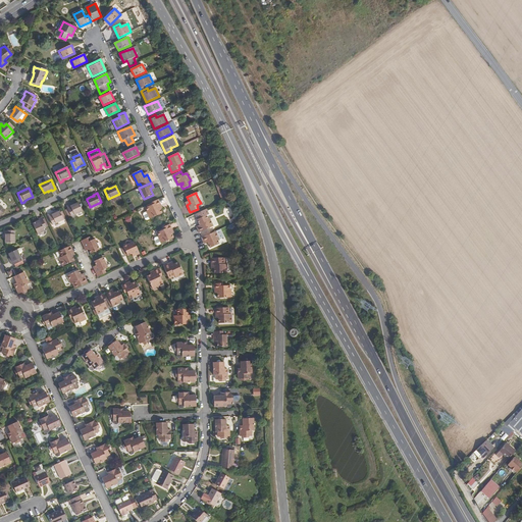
[(158,200),(151,203),(152,204),(152,205),(147,207),(146,208),(147,211),(146,212),(149,218),(150,219),(162,213),(160,209),(159,207),(161,206),(158,200)]
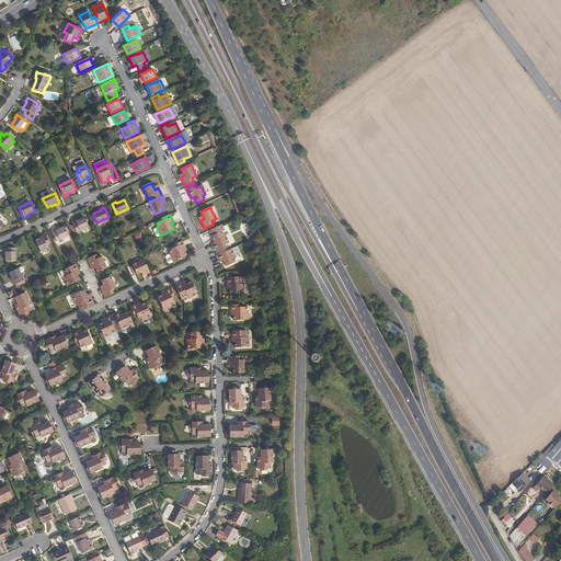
[(77,222),(76,220),(72,221),(77,233),(89,228),(84,218),(80,220),(77,222)]
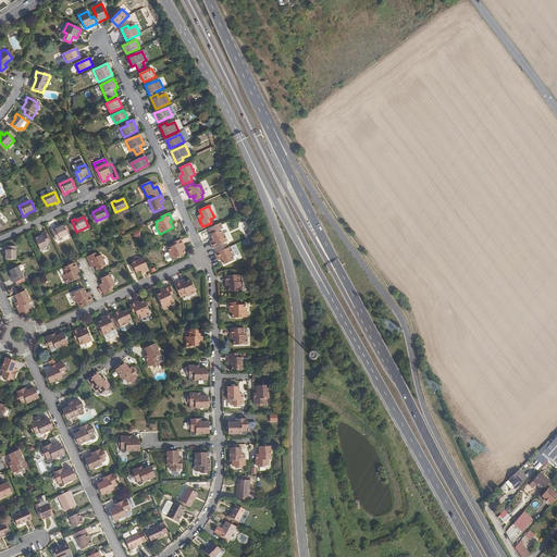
[(208,229),(212,238),(213,238),(214,240),(212,242),(210,243),(212,248),(225,243),(222,234),(220,235),(218,231),(222,230),(220,224),(208,229)]
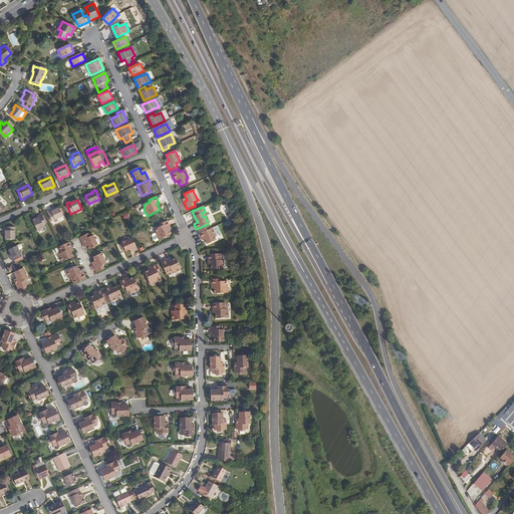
[(51,212),(51,210),(47,212),(52,222),(63,217),(59,208),(55,210),(51,212)]
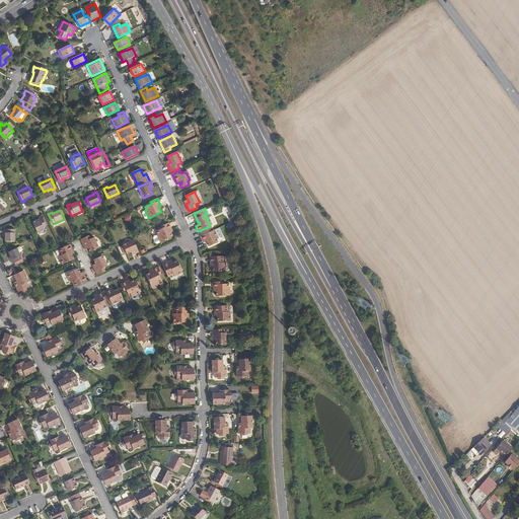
[(40,219),(36,221),(33,223),(39,233),(45,230),(44,227),(47,226),(44,218),(43,216),(39,218),(40,219)]
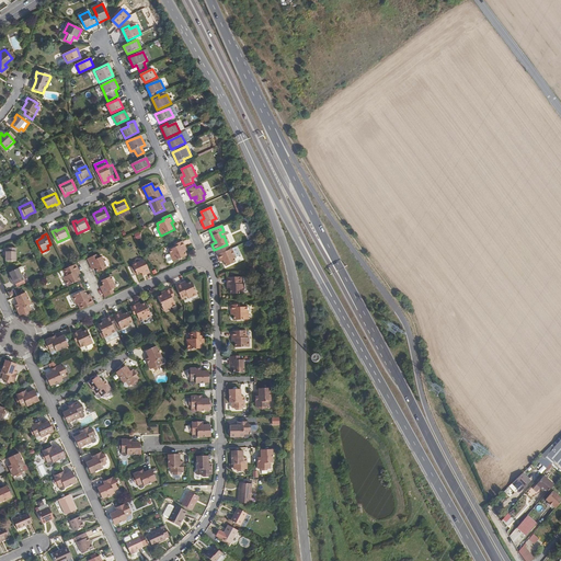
[(186,256),(184,252),(183,249),(185,248),(183,241),(174,244),(175,248),(169,251),(170,254),(172,261),(173,262),(186,256)]
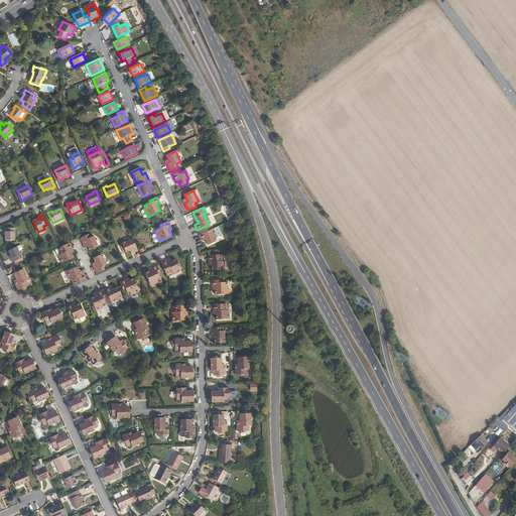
[(4,228),(4,232),(6,232),(6,236),(6,240),(15,240),(15,228),(4,228)]
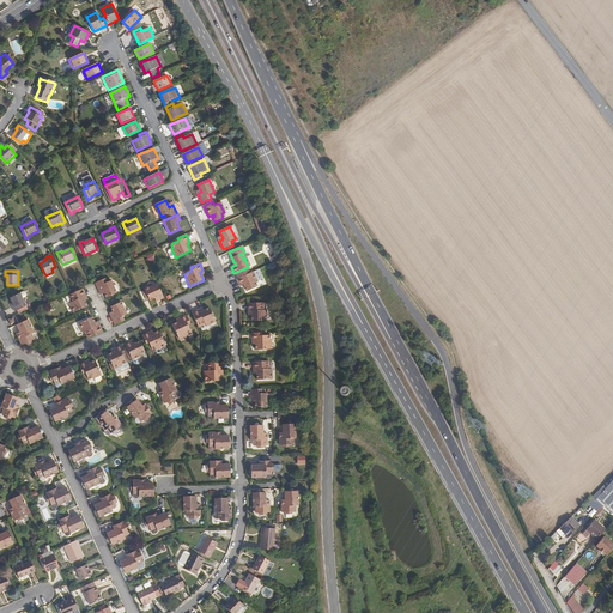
[(252,273),(237,279),(238,283),(240,286),(242,285),(244,284),(246,286),(244,287),(247,291),(255,287),(254,283),(255,281),(252,273)]
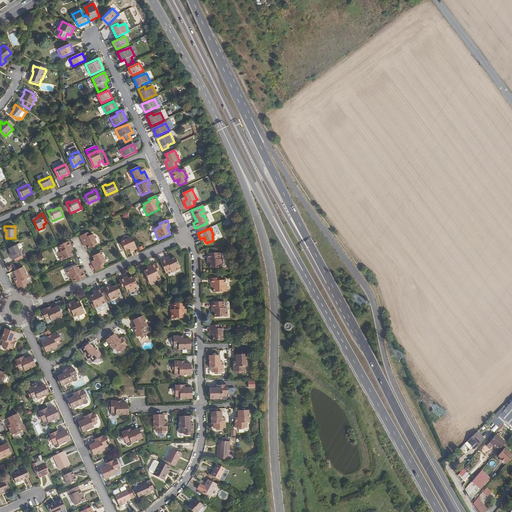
[(80,236),(83,244),(87,243),(88,245),(89,249),(98,244),(94,235),(90,236),(88,233),(80,236)]
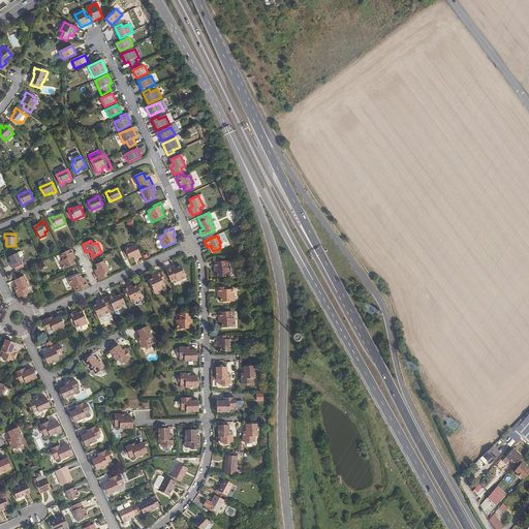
[(139,253),(134,241),(123,246),(127,255),(132,253),(133,252),(135,255),(139,253)]
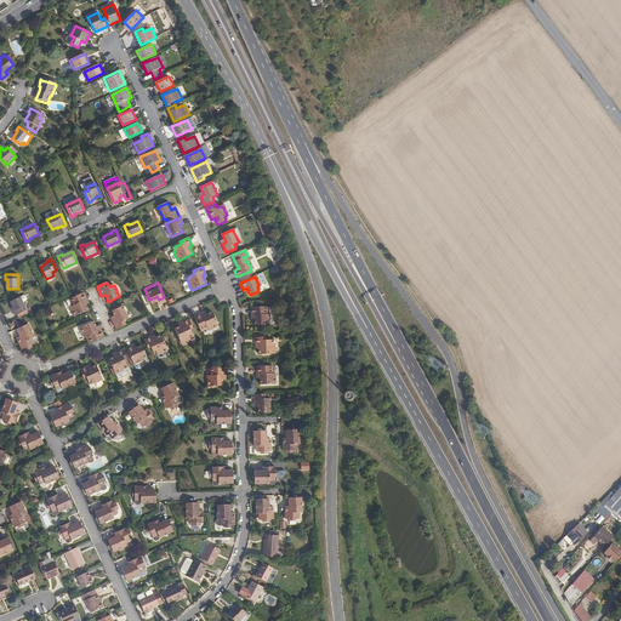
[(85,292),(72,298),(74,306),(73,306),(70,307),(75,317),(90,311),(86,305),(85,301),(89,300),(85,292)]
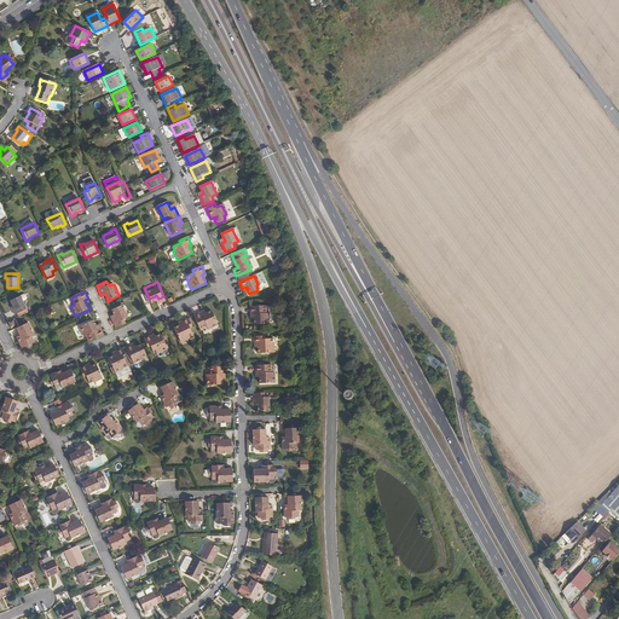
[(11,301),(13,306),(15,310),(13,311),(15,314),(18,313),(22,312),(24,314),(29,312),(21,296),(11,301)]
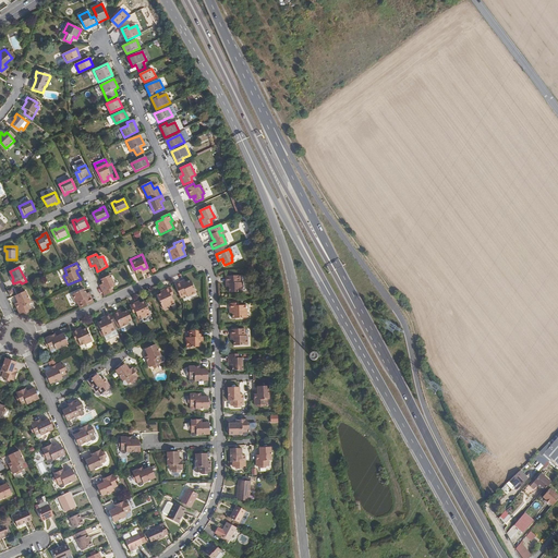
[(105,286),(100,288),(105,296),(113,292),(112,289),(117,287),(111,275),(101,279),(104,284),(105,286)]
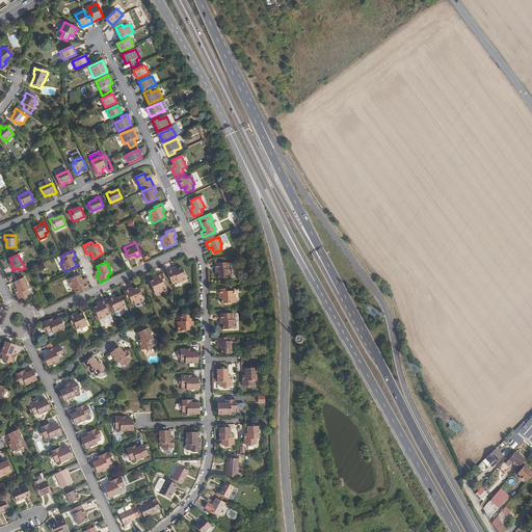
[(215,264),(215,270),(218,270),(218,274),(218,280),(232,278),(232,269),(230,269),(228,269),(228,263),(215,264)]
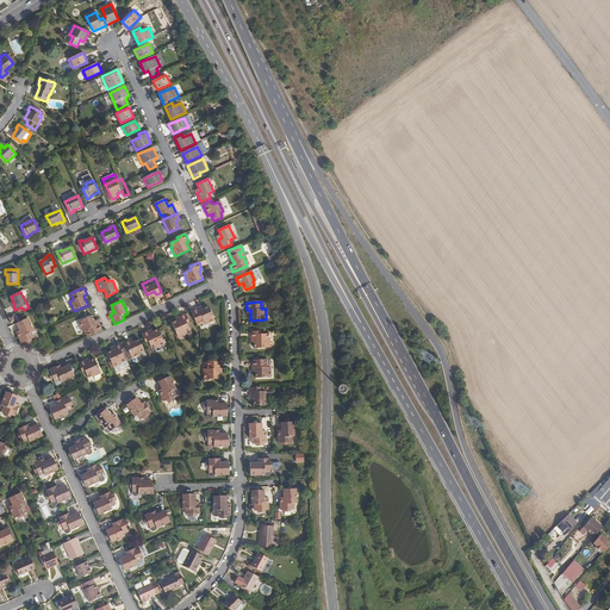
[(198,309),(191,311),(198,325),(204,322),(205,324),(206,325),(215,321),(209,307),(204,310),(199,311),(198,309)]
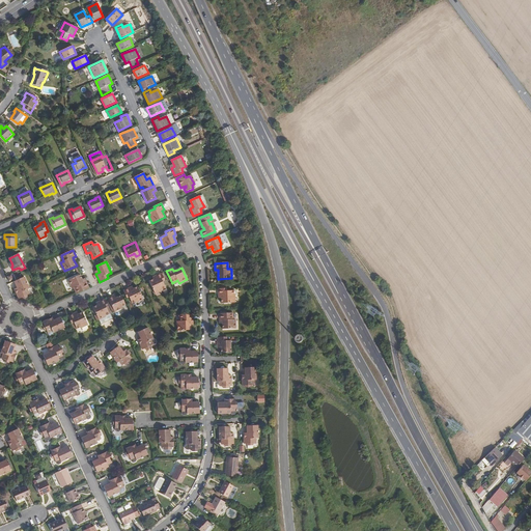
[(156,279),(154,280),(149,281),(156,295),(163,291),(162,289),(166,288),(163,282),(165,281),(162,273),(155,276),(156,279)]
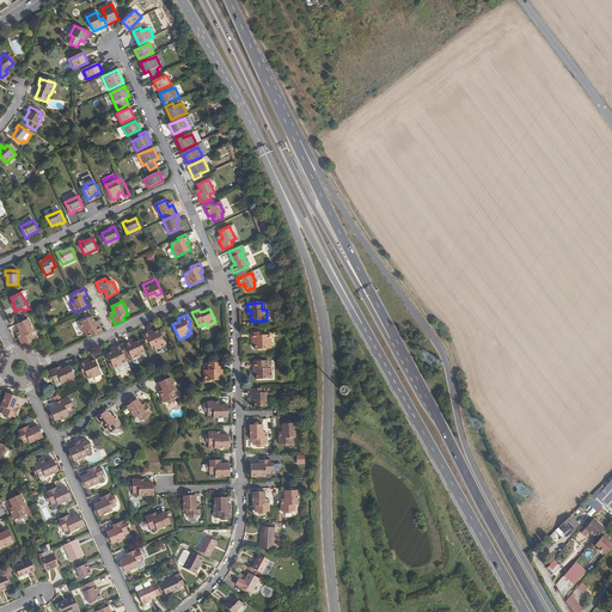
[(87,331),(90,338),(103,331),(101,325),(97,326),(96,322),(93,317),(79,323),(84,332),(85,332),(87,331)]
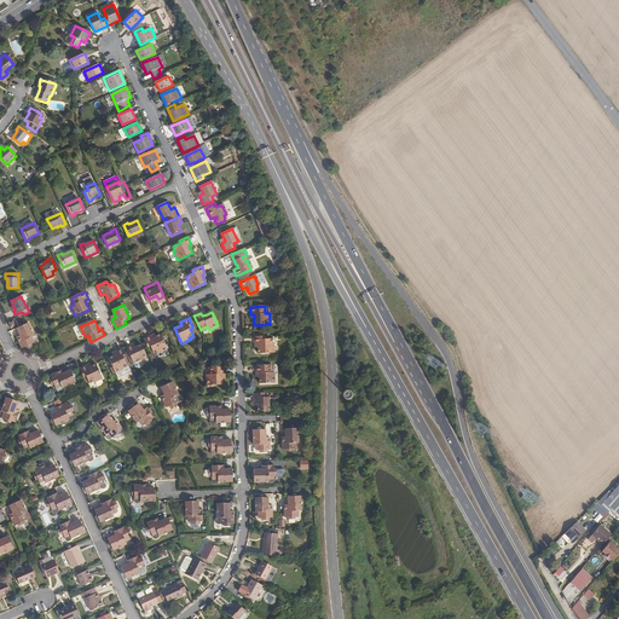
[(22,339),(18,341),(22,350),(24,348),(27,350),(32,347),(33,345),(35,343),(33,339),(35,337),(29,324),(17,329),(21,336),(22,339)]
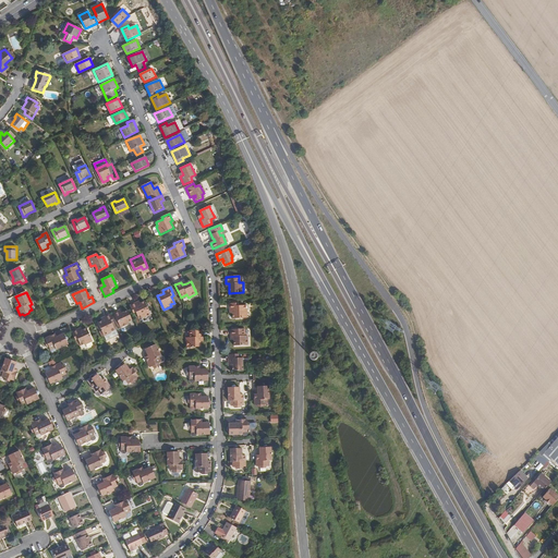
[(136,302),(130,305),(133,314),(136,313),(140,319),(143,317),(144,318),(152,315),(145,302),(141,303),(137,305),(136,302)]
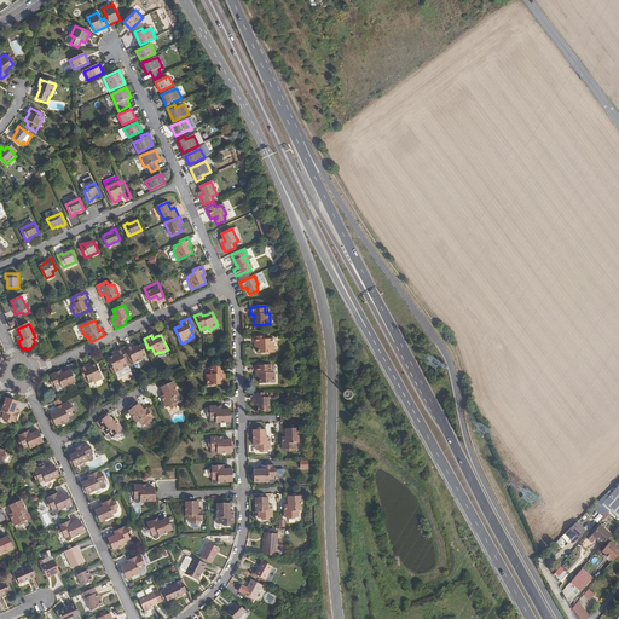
[(255,336),(255,346),(258,345),(258,348),(258,353),(275,353),(275,343),(273,343),(273,340),(265,340),(265,336),(255,336)]
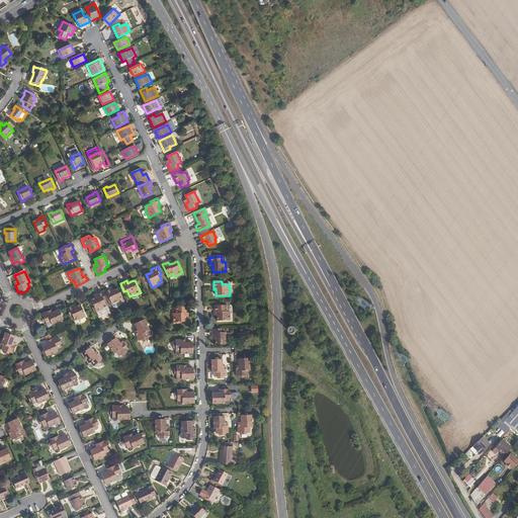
[(113,292),(112,290),(111,288),(105,290),(111,303),(119,299),(118,296),(121,295),(118,288),(115,290),(115,291),(113,292)]
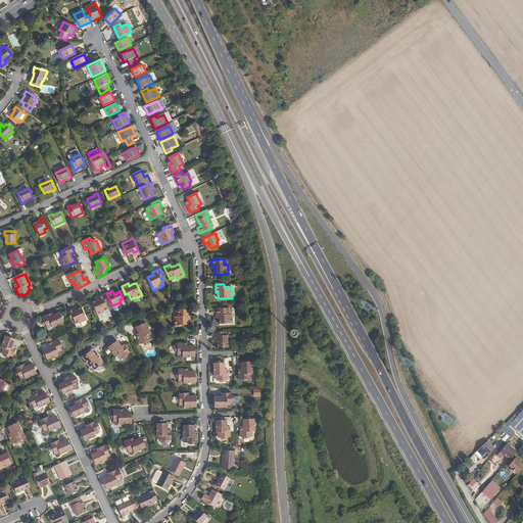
[(109,307),(104,294),(97,297),(98,300),(96,301),(92,303),(97,314),(104,311),(103,310),(108,307),(109,307)]
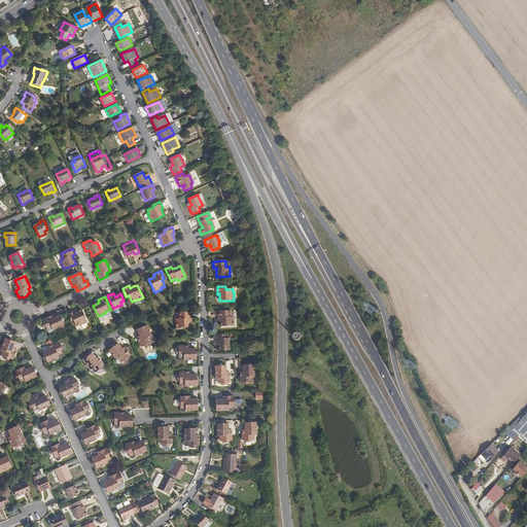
[(74,311),(68,314),(71,321),(73,320),(76,325),(79,324),(88,321),(82,310),(77,312),(75,313),(74,311)]
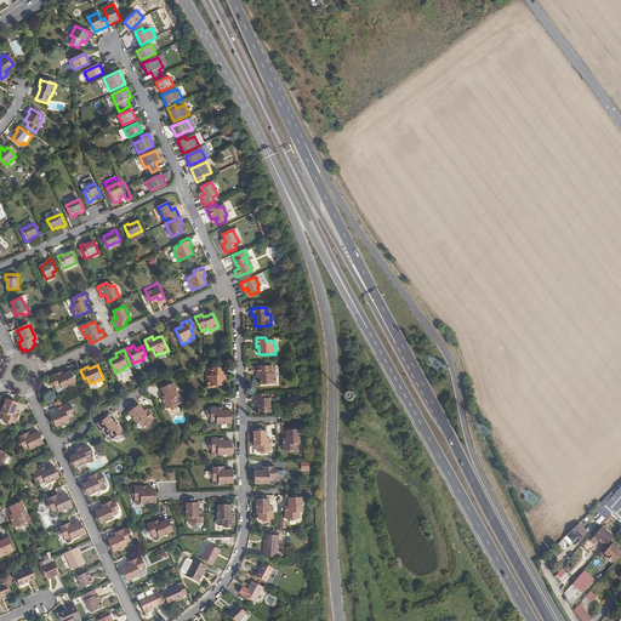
[(272,366),(257,366),(257,375),(260,375),(260,379),(261,385),(277,385),(275,374),(274,374),(272,374),(272,366)]
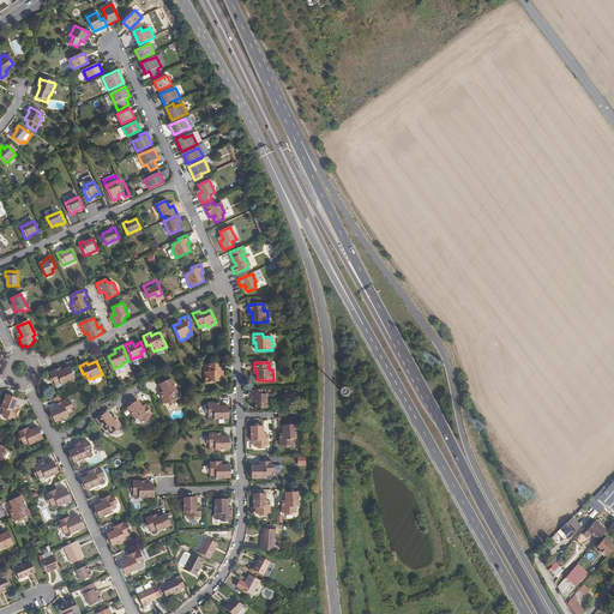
[(223,363),(206,365),(206,372),(204,372),(205,384),(222,384),(221,377),(223,377),(223,363)]
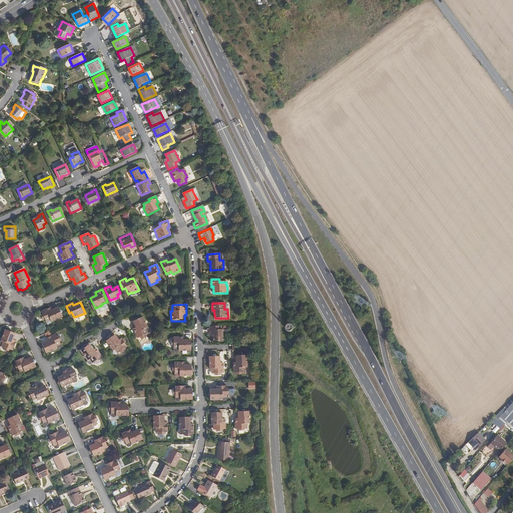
[(60,312),(60,311),(57,305),(47,309),(52,320),(52,322),(52,324),(54,324),(58,323),(60,324),(64,322),(65,319),(67,318),(64,312),(60,314),(60,312)]
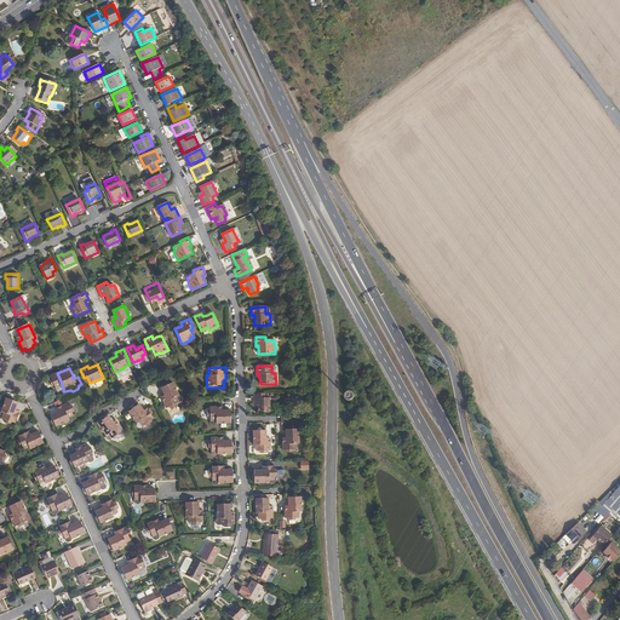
[(166,399),(162,401),(166,408),(170,408),(171,409),(177,407),(177,403),(179,403),(177,397),(179,397),(172,383),(161,388),(165,396),(166,399)]
